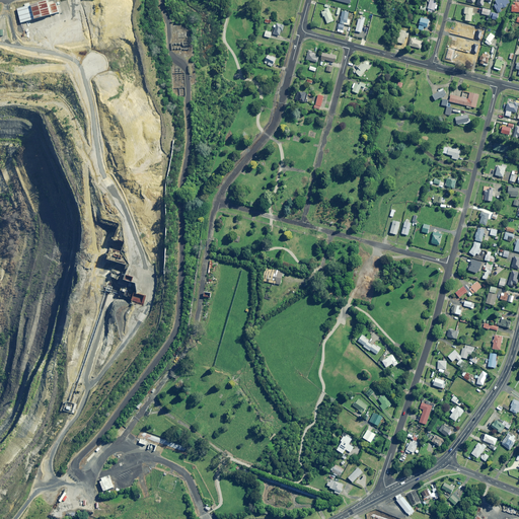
[(430,0),(428,8),(428,9),(428,12),(433,13),(433,10),(435,10),(437,2),(431,0),(430,0)]
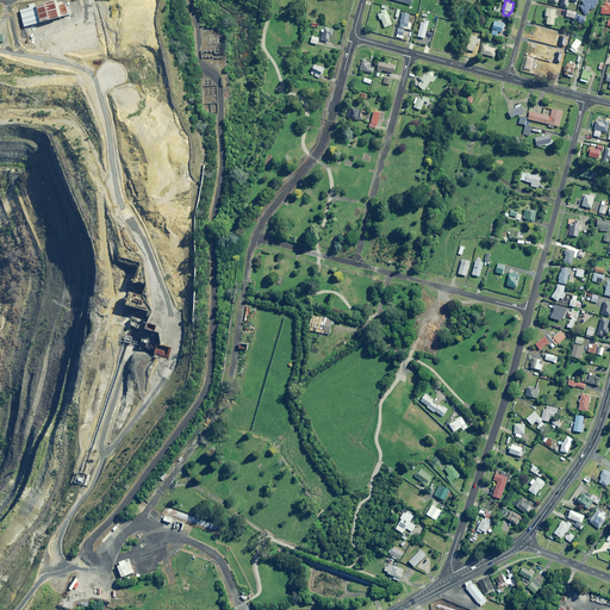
[(590,11),(596,7),(596,6),(599,4),(598,0),(597,0),(584,0),(583,1),(584,5),(580,6),(585,16),(591,13),(590,11)]
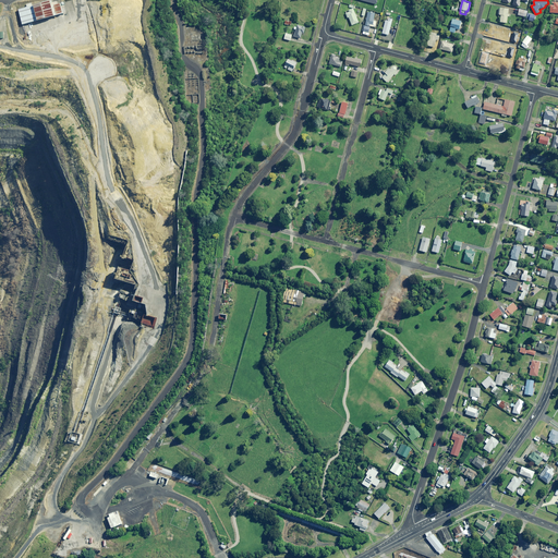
[(31,7),(31,3),(25,5),(26,8),(17,11),(22,25),(61,14),(58,4),(51,7),(49,1),(31,7)]
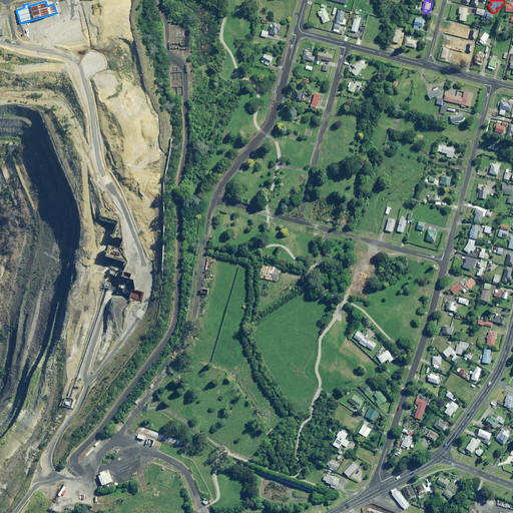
[(459,7),(458,13),(460,14),(459,20),(465,21),(467,8),(459,7)]
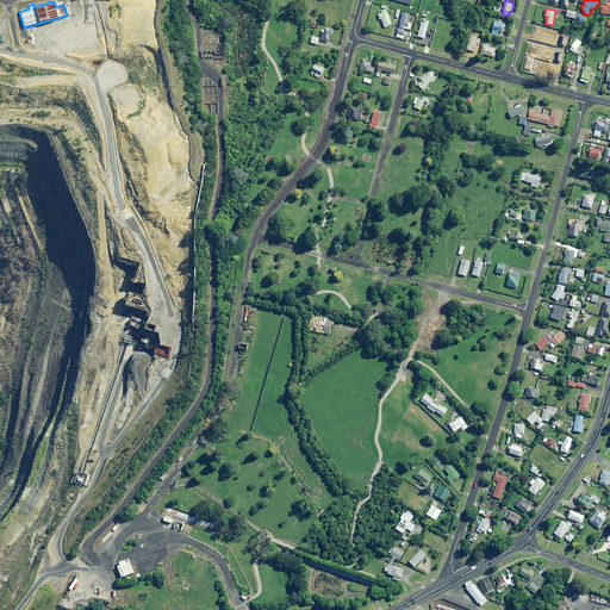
[(392,25),(386,10),(381,11),(383,13),(378,14),(380,19),(381,19),(385,27),(392,25)]
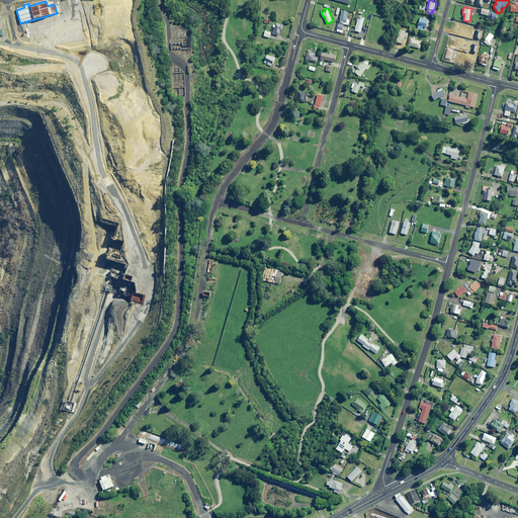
[(348,12),(342,11),(339,23),(348,25),(349,19),(347,19),(348,12)]
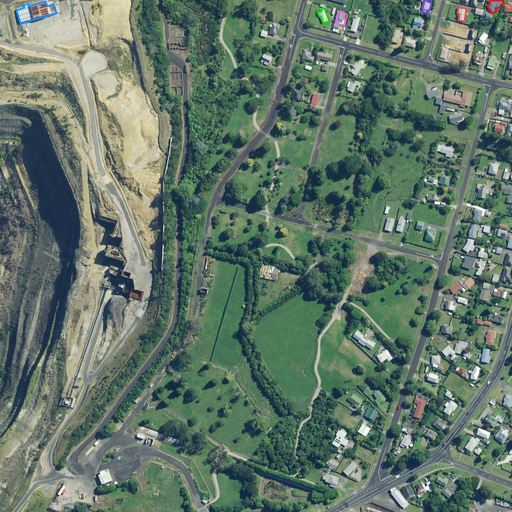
[(361,18),(357,17),(356,19),(354,19),(351,31),(357,32),(361,18)]
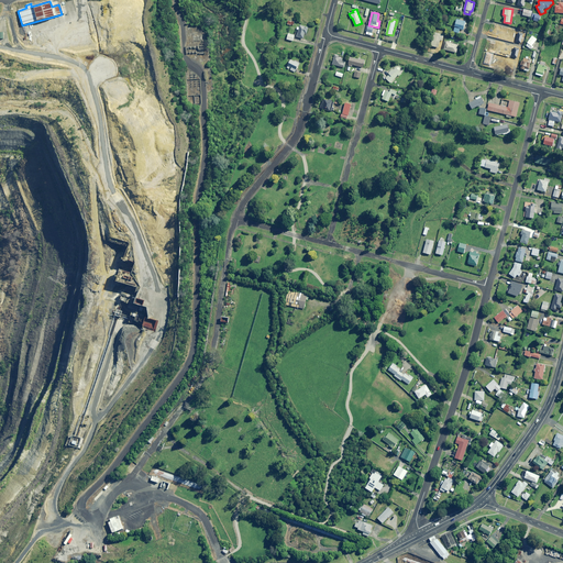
[(456,19),(454,28),(453,32),(459,34),(461,29),(464,30),(466,21),(456,19)]
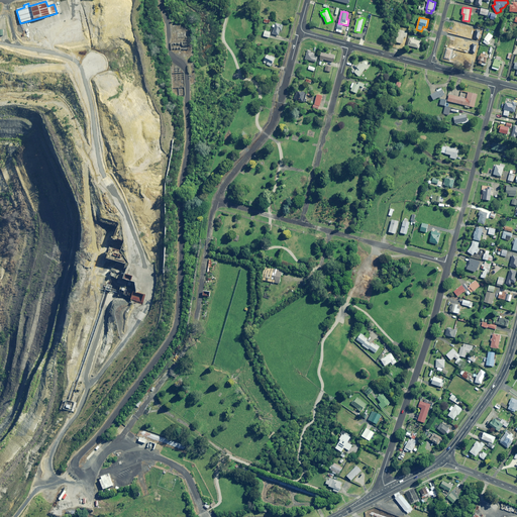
[(283,25),(276,23),(275,25),(273,25),(273,27),(275,27),(273,33),(279,35),(280,30),(282,30),(283,25)]
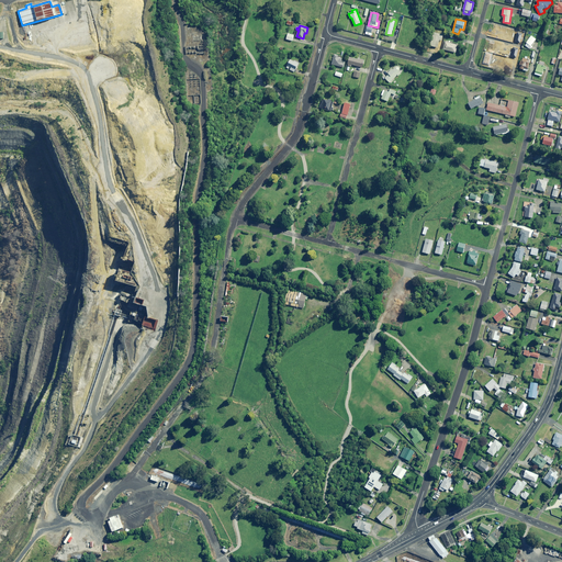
[(527,43),(525,46),(530,49),(532,46),(531,45),(536,40),(531,36),(526,43),(527,43)]
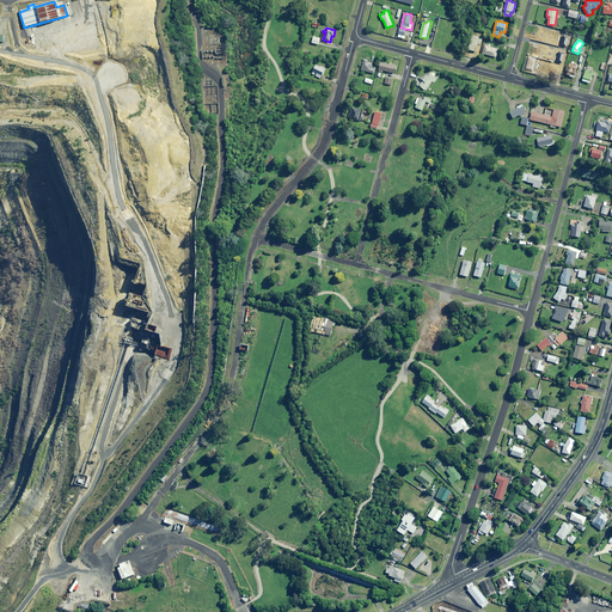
[(499,49),(484,46),(482,54),(496,57),(499,49)]
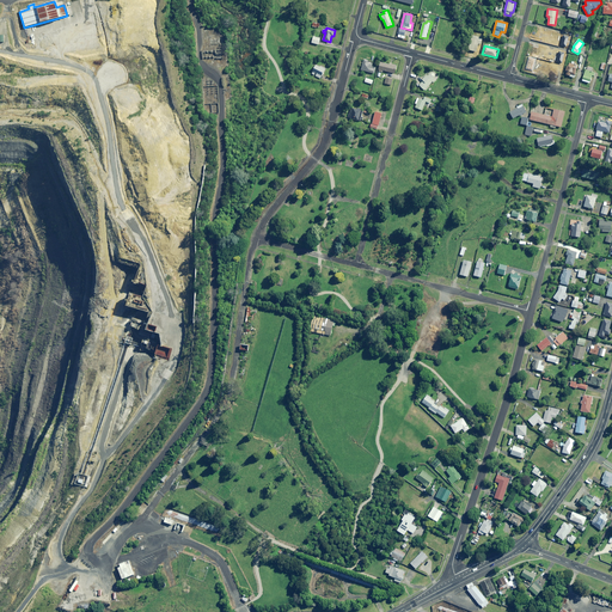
[(549,66),(551,56),(552,56),(552,54),(555,55),(556,51),(551,50),(550,56),(544,55),(542,63),(549,66)]
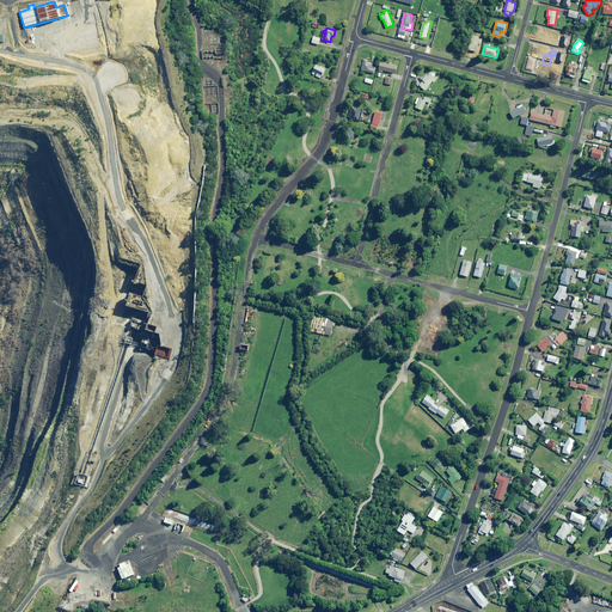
[(369,61),(363,59),(361,71),(374,74),(377,67),(372,66),(373,63),(368,62),(369,61)]
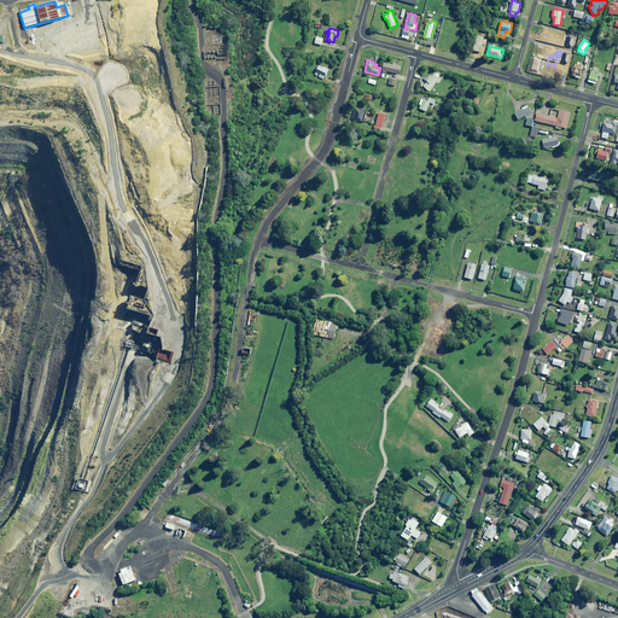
[(579,63),(576,62),(575,68),(572,66),(571,71),(572,71),(571,76),(579,79),(584,65),(579,64),(579,63)]
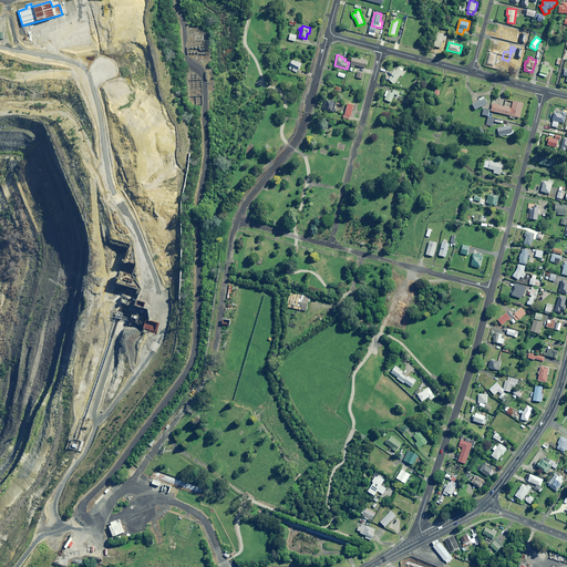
[(361,60),(352,58),(350,66),(354,68),(354,65),(366,69),(368,61),(361,59),(361,60)]
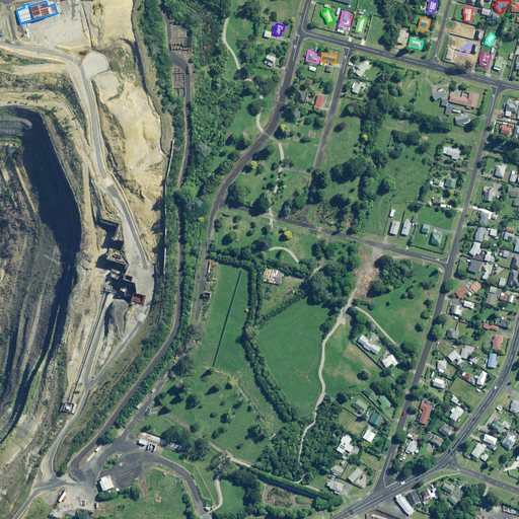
[(269,63),(268,65),(272,67),(276,59),(272,56),(272,57),(268,55),(264,63),(267,64),(268,62),(269,63)]
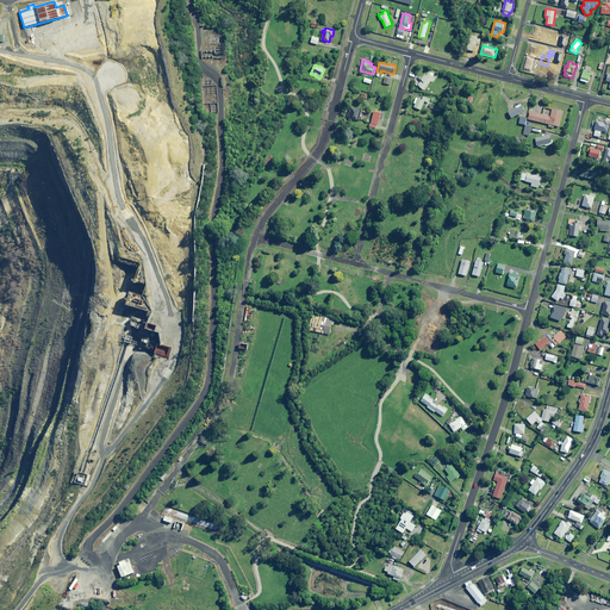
[(591,68),(586,67),(585,70),(584,69),(580,81),(589,83),(590,79),(591,80),(592,75),(595,76),(595,73),(590,72),(591,68)]
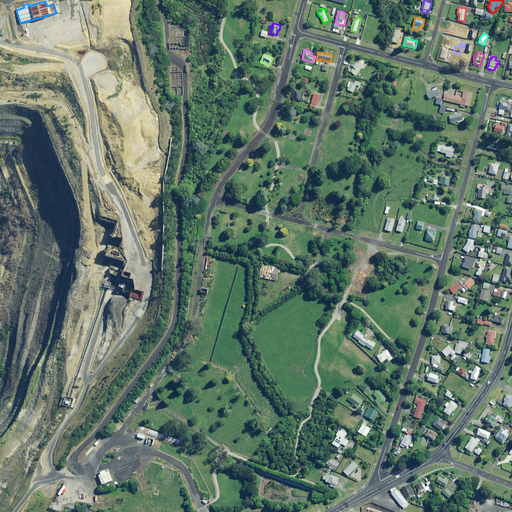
[(358,64),(357,63),(353,67),(354,68),(351,71),(356,76),(359,73),(358,72),(362,68),(363,69),(367,65),(362,60),(358,64)]
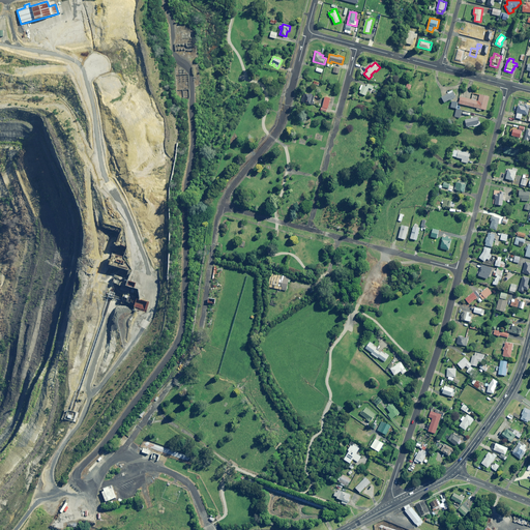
[(374,86),(367,84),(366,87),(361,85),(359,90),(361,90),(359,93),(365,95),(366,93),(371,95),(374,86)]
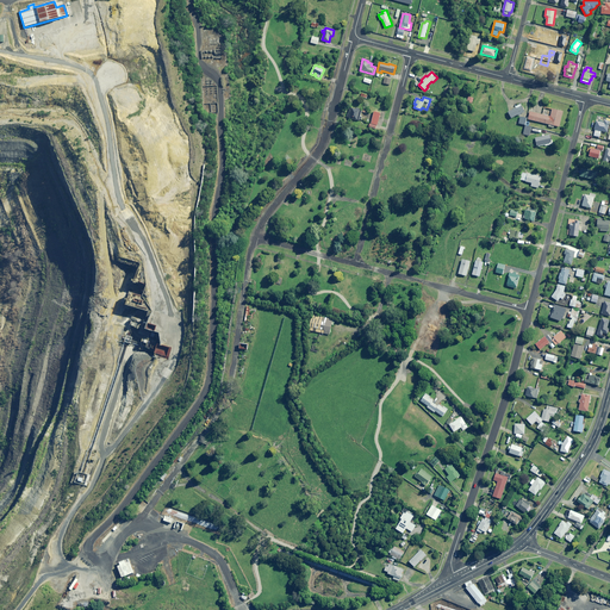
[(526,112),(522,105),(508,112),(511,118),(518,114),(518,116),(526,112)]
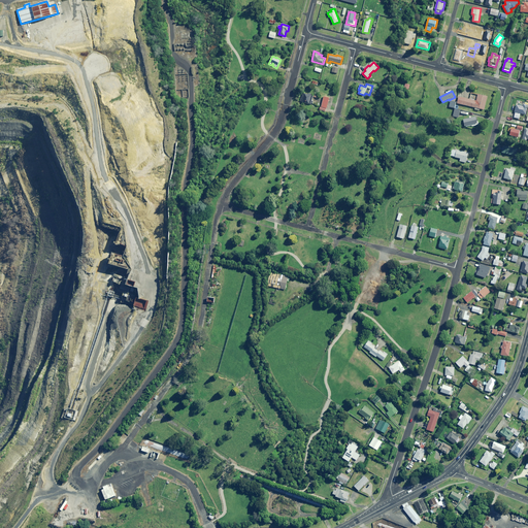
[(310,104),(310,103),(312,104),(314,101),(311,101),(314,95),(303,92),(300,101),(310,104)]
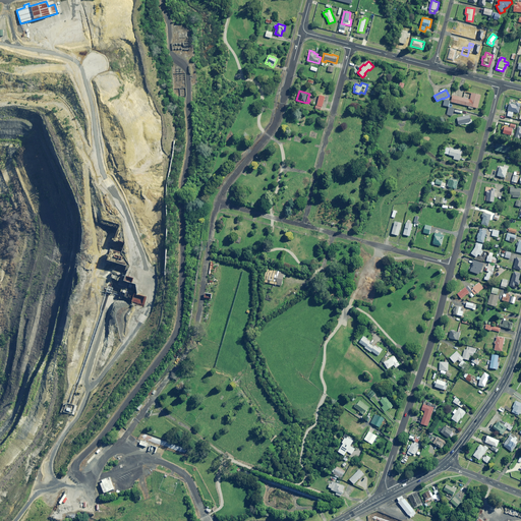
[(481,96),(471,93),(470,100),(453,96),(452,102),(469,107),(468,108),(473,109),(473,108),(478,109),(481,96)]
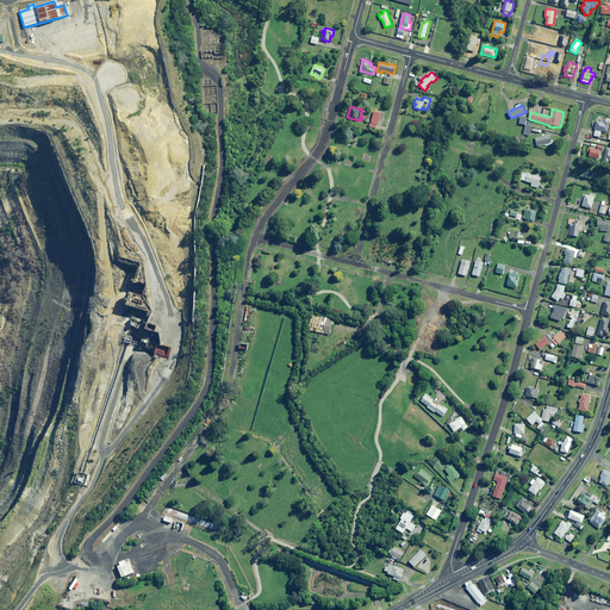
[(381,113),(374,111),(371,124),(369,123),(368,128),(375,129),(377,125),(378,125),(381,113)]
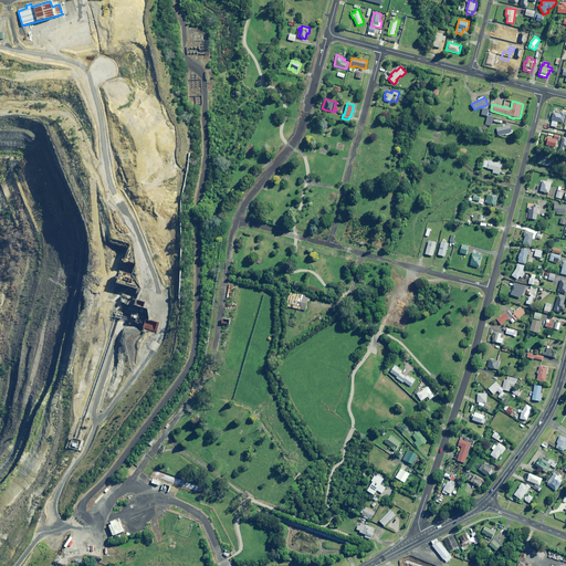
[(565,113),(562,112),(561,114),(554,112),(552,121),(551,126),(556,127),(558,122),(564,123),(565,113)]
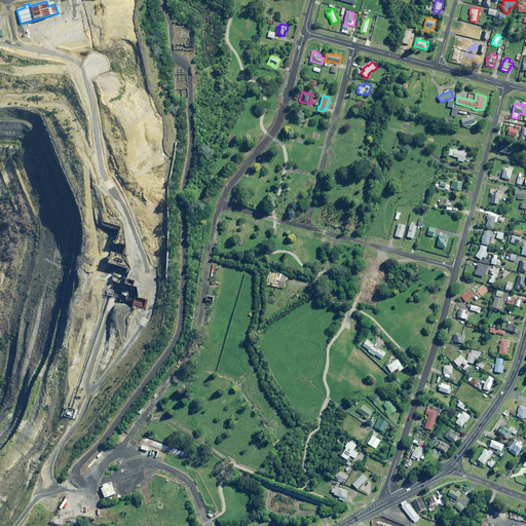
[(477,124),(475,116),(461,119),(463,126),(470,125),(470,126),(477,124)]
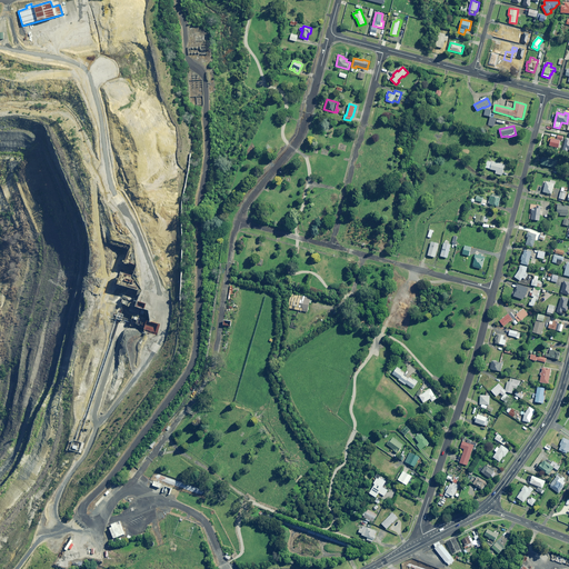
[(551,138),(549,146),(559,148),(561,141),(562,141),(563,137),(558,136),(557,139),(551,138)]
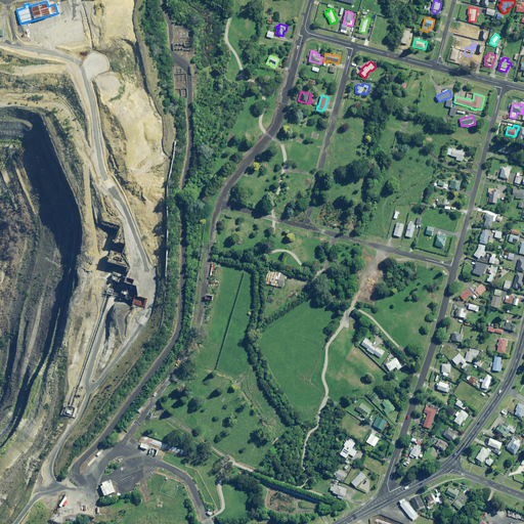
[(507,145),(499,144),(497,151),(512,155),(514,148),(512,148),(513,144),(507,143),(507,145)]
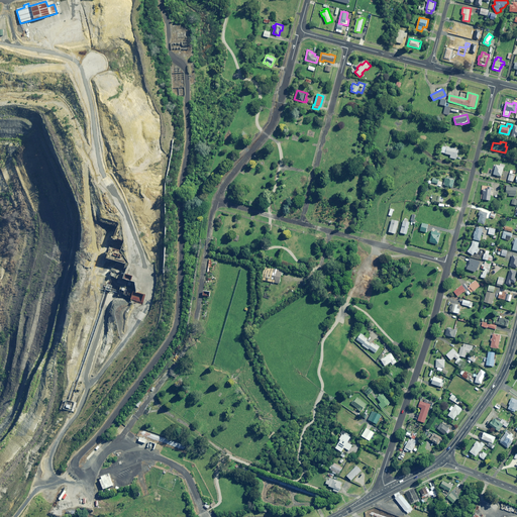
[(446,147),(442,146),(441,152),(445,153),(445,154),(450,156),(449,158),(455,160),(458,149),(447,146),(446,147)]
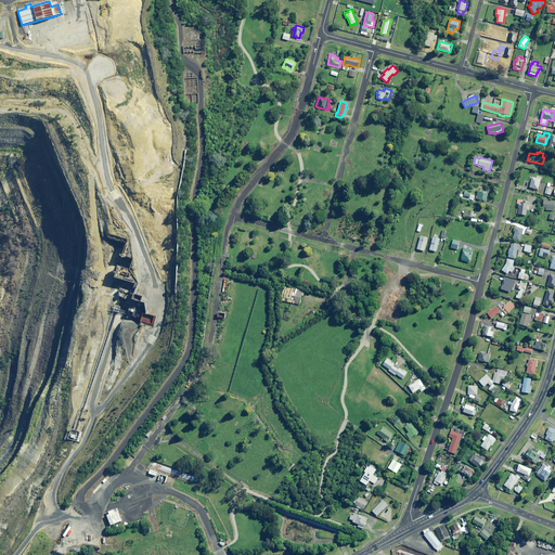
[(541,179),(532,177),(529,188),(538,190),(541,179)]
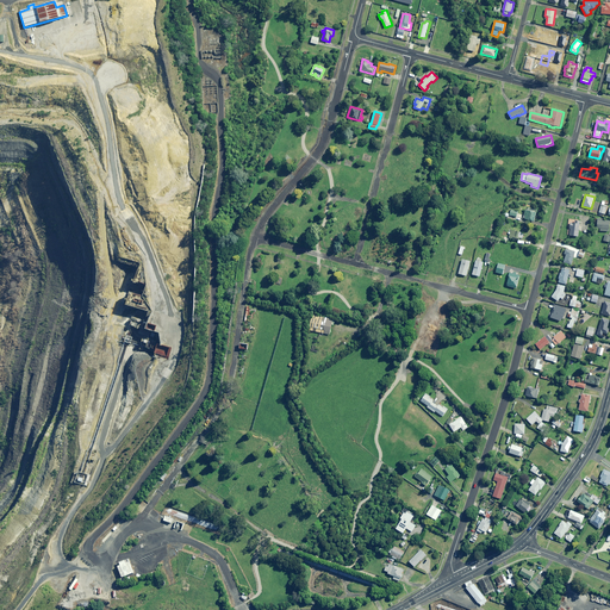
[(535,212),(526,210),(523,218),(534,222),(535,212)]
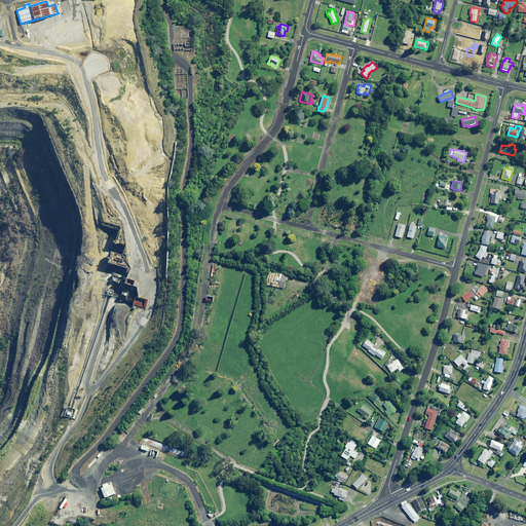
[(499,204),(500,190),(500,189),(489,189),(489,202),(491,202),(491,203),(499,204)]
